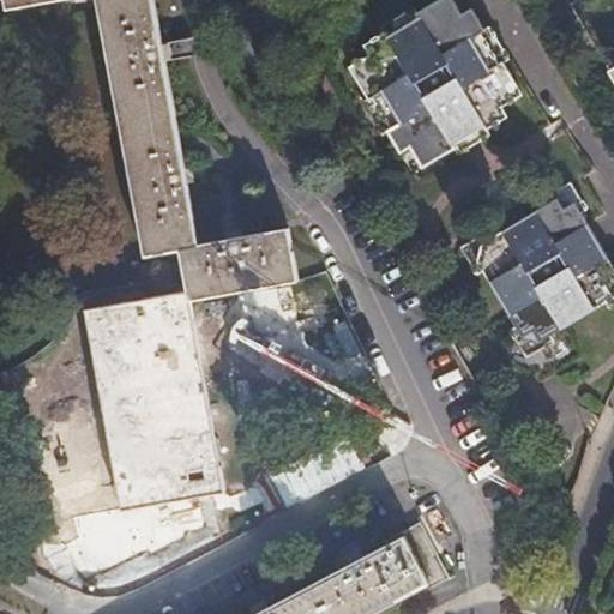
[(184,288),(186,301),(293,278),(283,229),(196,245),(149,0),(5,0),(8,11),(65,0),(94,0),(142,257),(176,251),(184,288)]
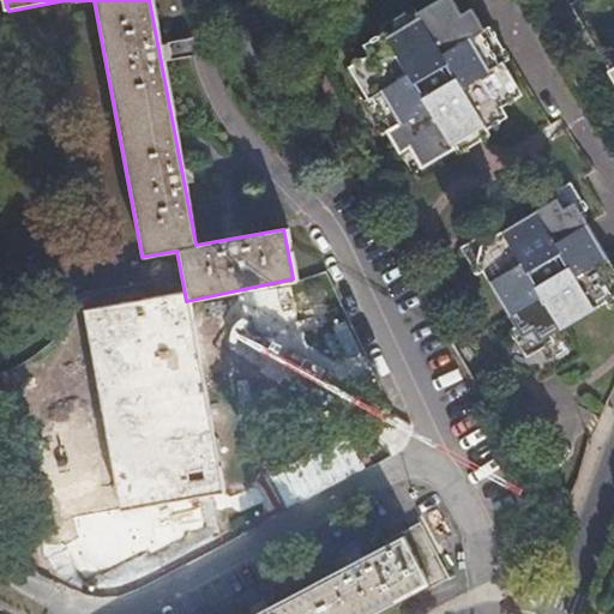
[(386,34),(384,30),(365,41),(371,52),(349,65),(368,97),(372,95),(391,130),(387,131),(401,152),(410,146),(423,168),(455,150),(452,145),(486,125),(488,131),(511,118),(505,106),(523,95),(504,60),(500,62),(481,29),(483,26),(471,5),(461,11),(453,0),(434,0),(433,1),(437,5),(386,34)]
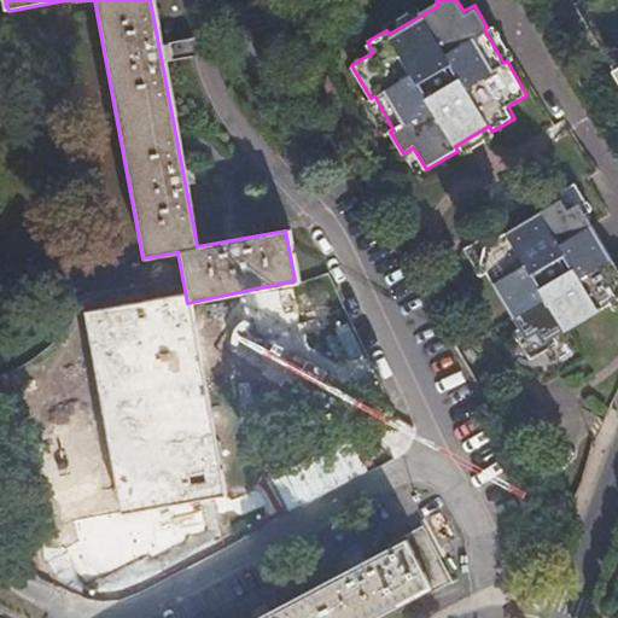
[(423,0),(382,23),(386,30),(389,34),(439,5),(436,1),(435,0),(423,0)]
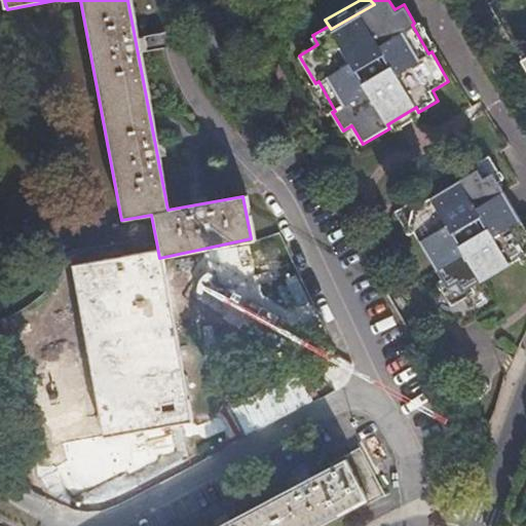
[(525,0),(495,0),(488,5),(525,70),(525,0)]
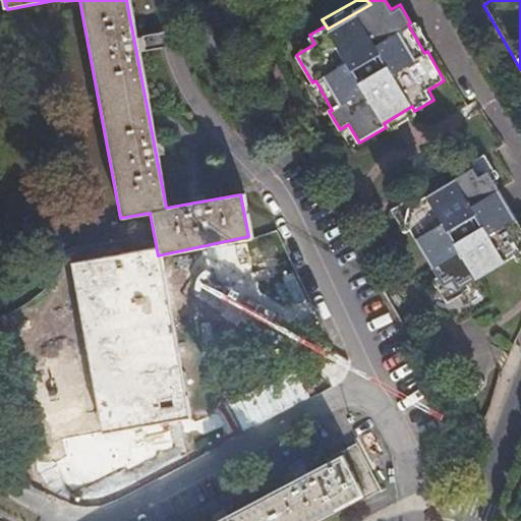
[(415,19),(410,22),(408,24),(424,53),(431,49),(415,19)]
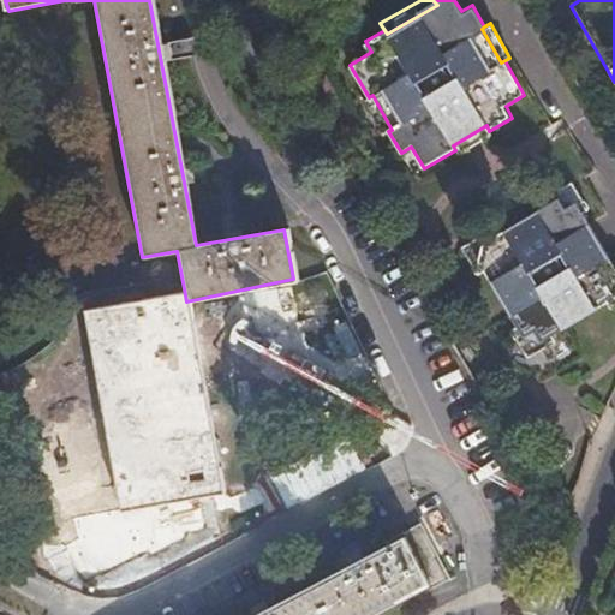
[(372,95),(369,97),(363,100),(383,135),(388,131),(392,130),(372,95)]
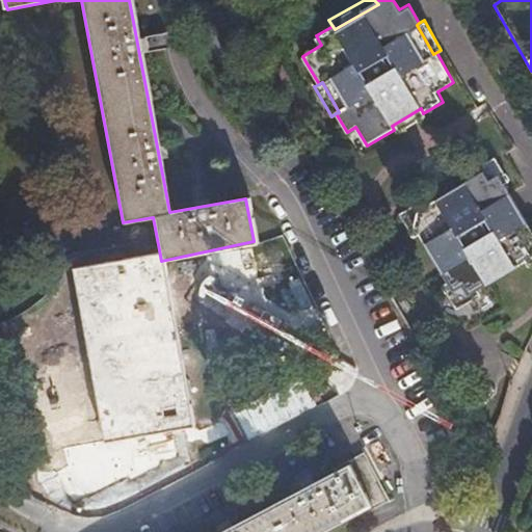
[(426,117),(423,113),(421,108),(392,126),(394,130),(396,134),(426,117)]
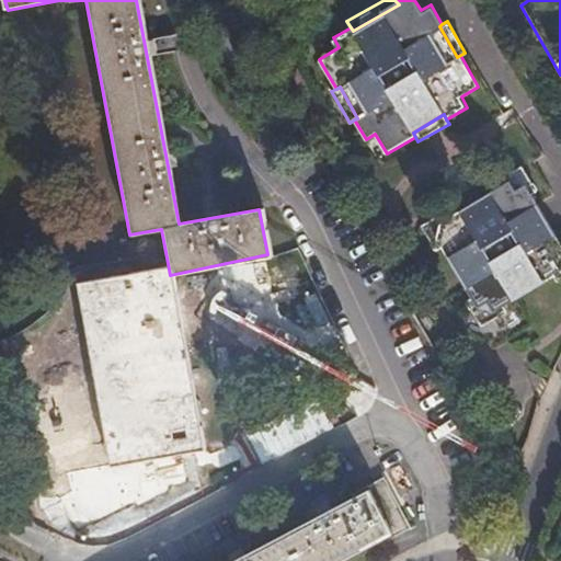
[(496,184),(501,190),(508,185),(526,190),(531,198),(538,194),(523,168),(496,184)]
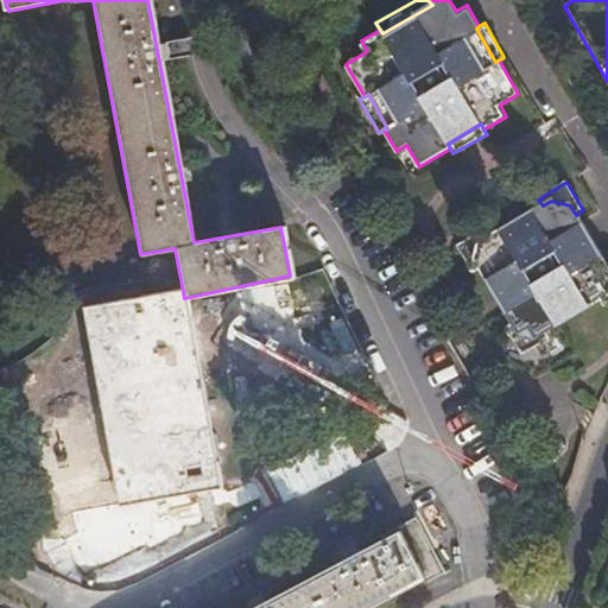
[(543,206),(486,239),(476,245),(472,260),(477,272),(511,328),(517,337),(534,342),(544,336),(600,305),(607,299),(607,268),(576,215),(570,206),(551,201),(543,206)]
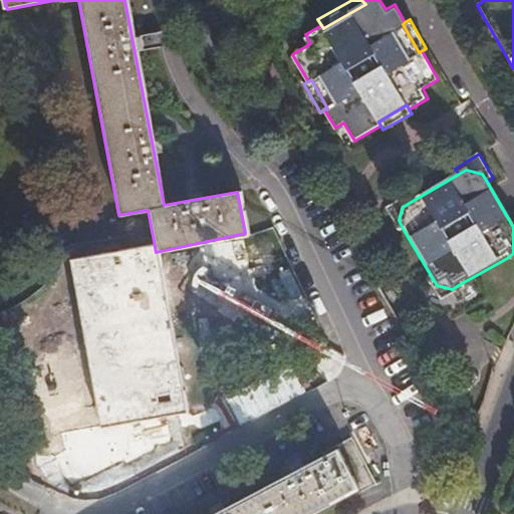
[(403,207),(411,202),(408,195),(383,209),(398,233),(404,230),(399,220),(403,207)]
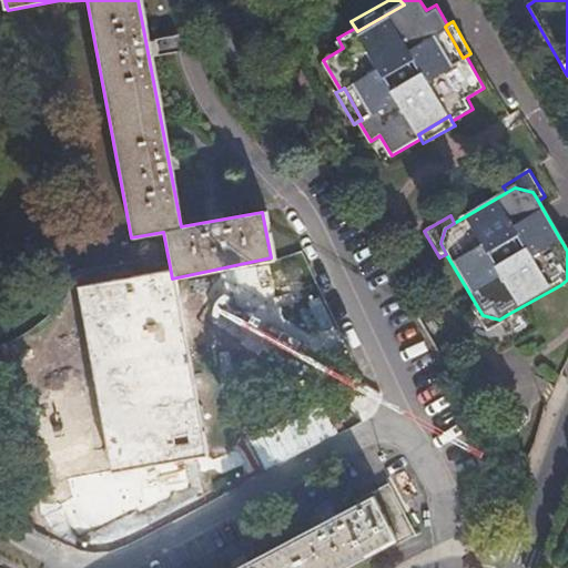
[(152,466),(181,460),(204,455),(172,279),(170,266),(77,284),(81,310),(105,449),(88,452),(98,504),(156,493),(152,466)]
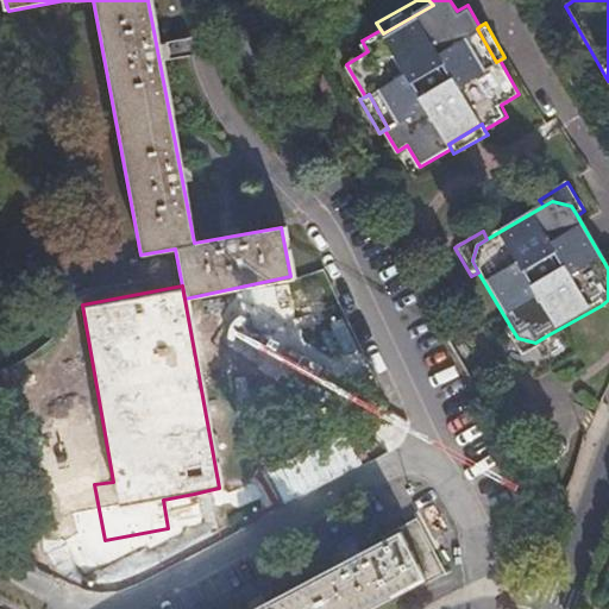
[(551,344),(545,337),(535,343),(518,338),(512,328),(504,332),(521,360),(551,344)]
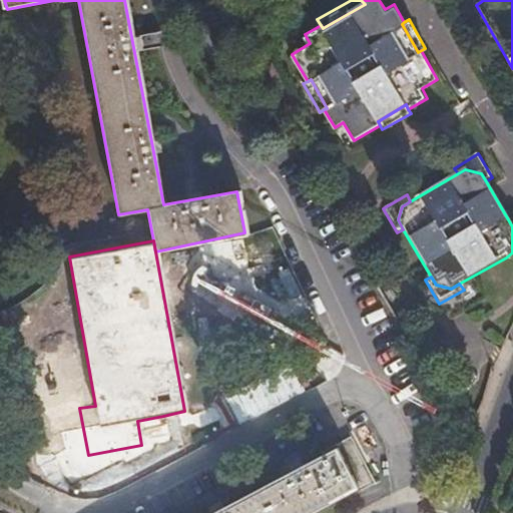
[(308,512),(344,494),(345,497),(372,484),(350,441),(214,512),(308,512)]
